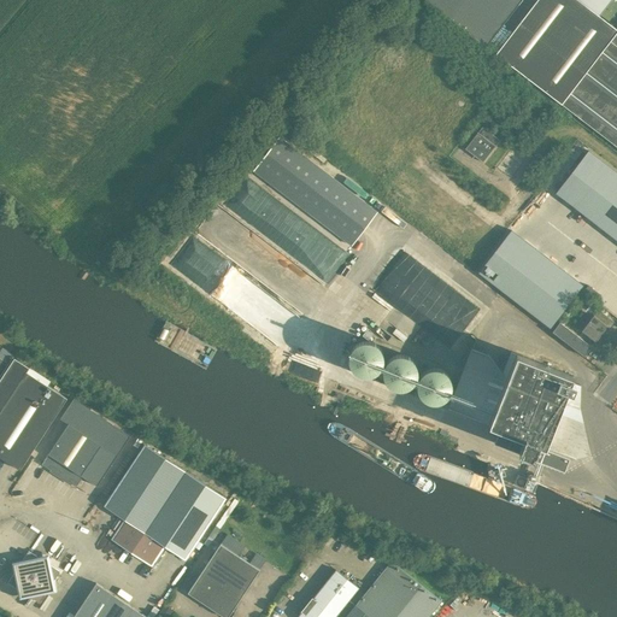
[(616,29),(577,0),(536,0),(495,54),(616,147),(616,29)]
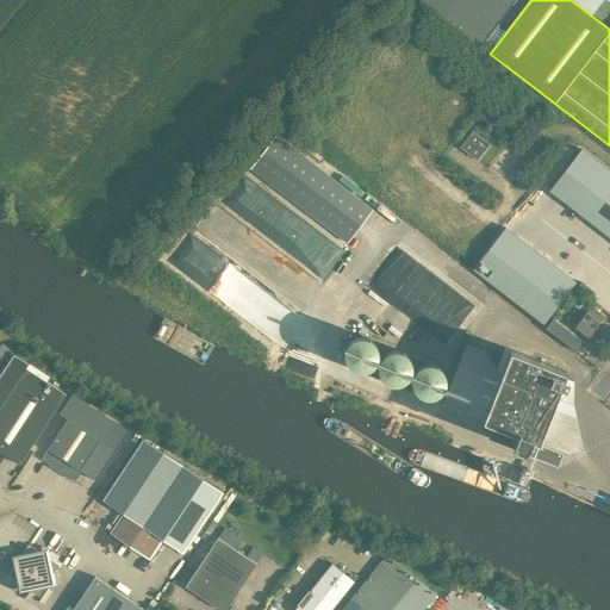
[(609,0),(573,0),(605,24),(609,17),(609,0)]
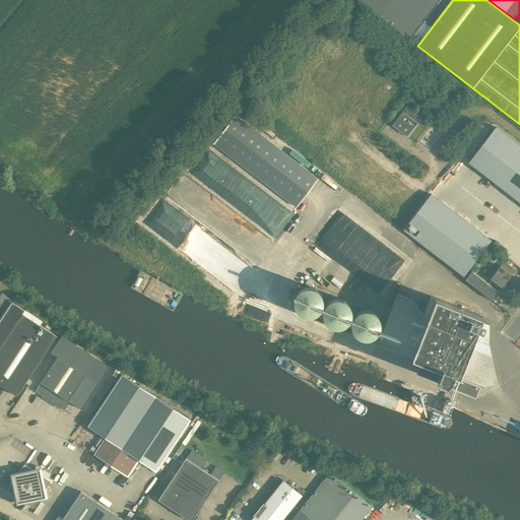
[(400,113),(401,114),(391,127),(406,138),(416,125),(420,119),(405,108),(402,113),(401,112),(400,113)]
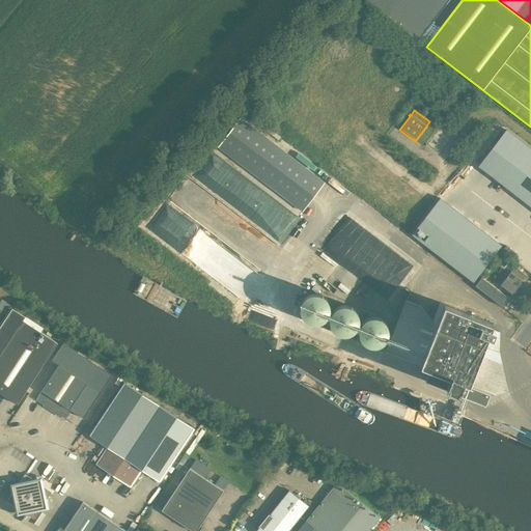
[(219,147),(302,211),(324,182),(241,118),(219,147)]
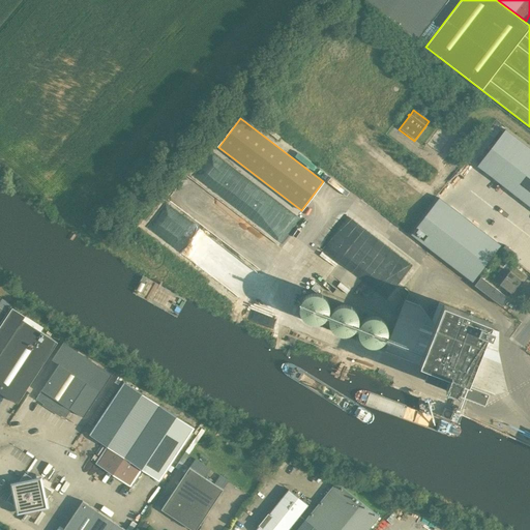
[(489,203),(516,168),(529,179),(529,206),(522,217),(529,224),(529,150),(514,139),(481,182),(474,192),(489,203)]
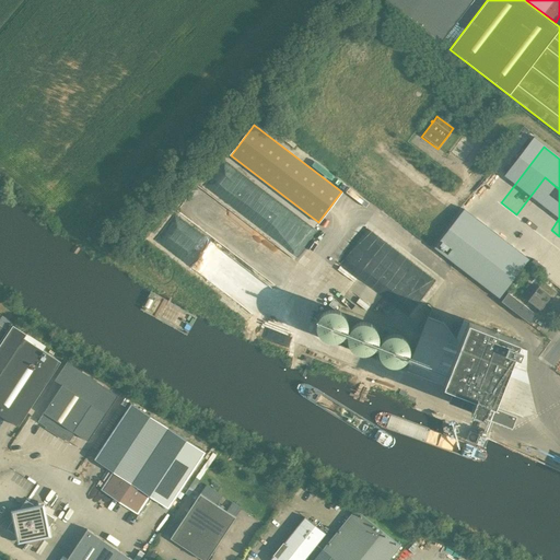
[(218,166),(202,185),(205,187),(231,208),(233,203),(234,205),(238,199),(242,207),(245,209),(241,212),(243,218),(256,228),(258,224),(261,225),(265,221),(268,223),(271,219),(269,213),(272,209),(249,191),(244,199),(238,195),(235,189),(238,191),(232,181),(226,176),(224,171),(218,166)]
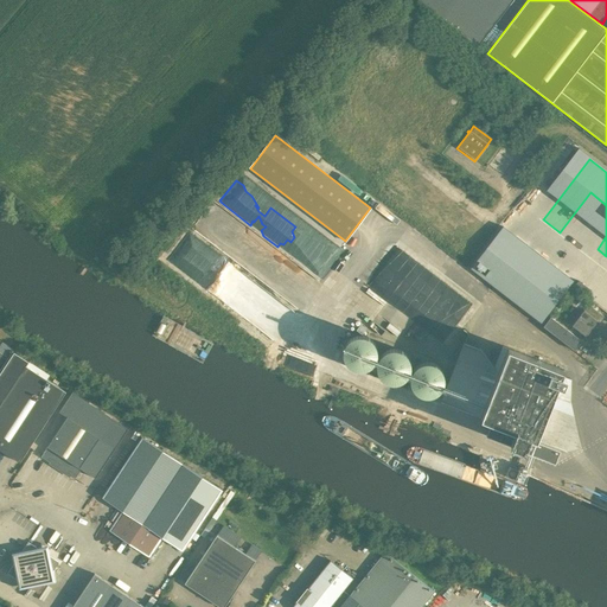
[(517,237),(484,280),(541,323),(570,285),(574,281),(573,280),(517,237)]
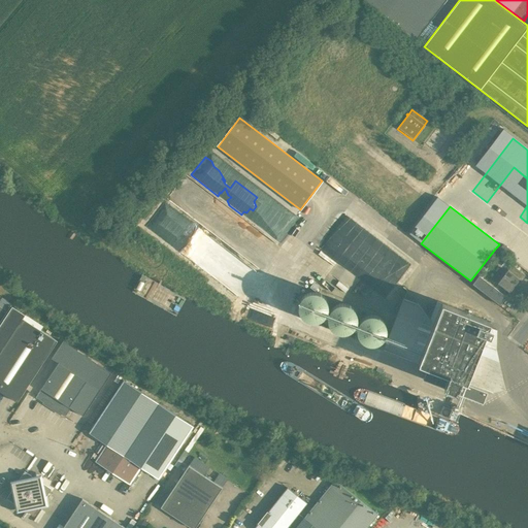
[(237,301),(259,271),(228,249),(227,250),(183,218),(180,220),(177,217),(173,223),(163,215),(151,231),(225,285),(221,290),(237,301)]
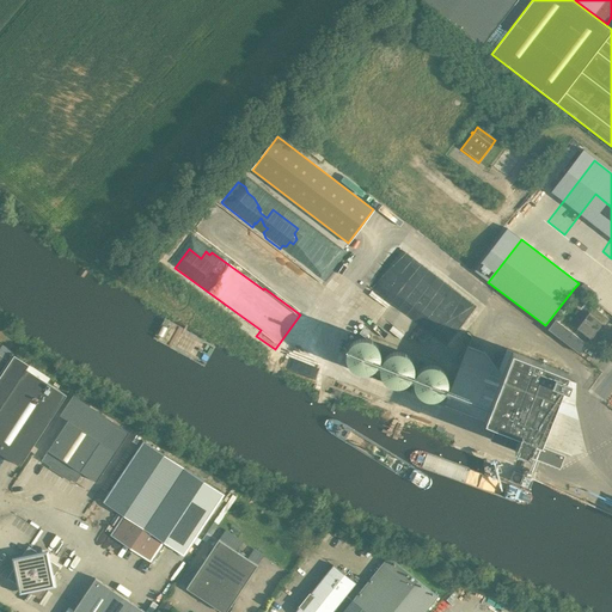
[(469,313),(448,299),(429,323),(436,328),(430,335),(445,344),(469,313)]
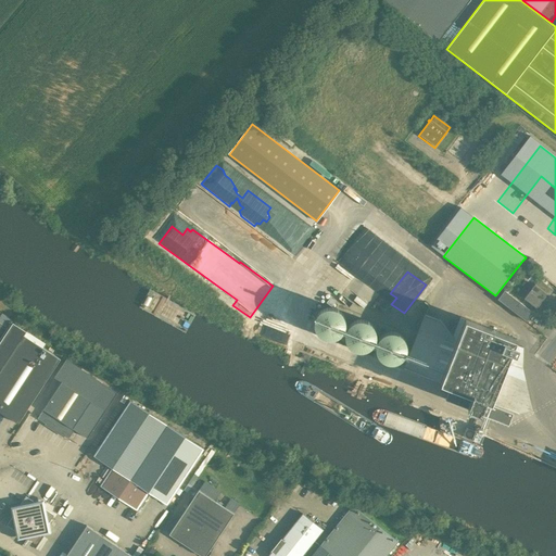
[(546,294),(548,297),(553,290),(539,279),(523,299),(536,308),(546,294)]
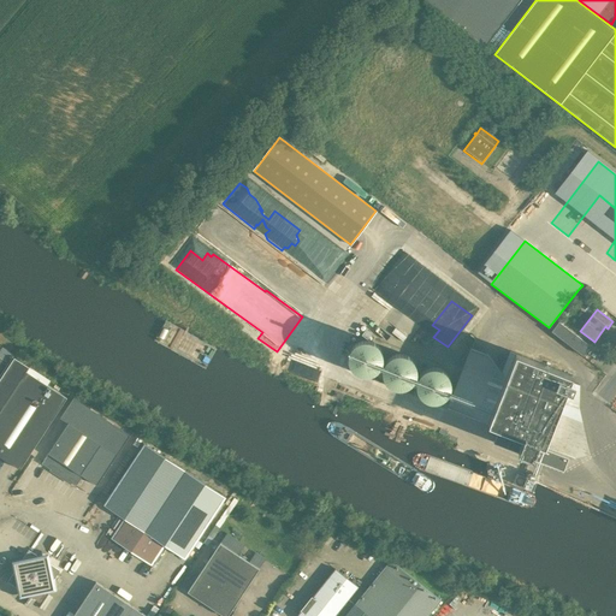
[(558,323),(551,332),(582,356),(590,347),(558,323)]
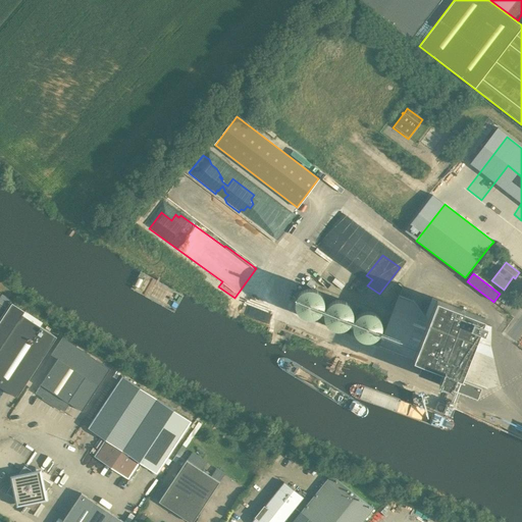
[(295,297),(294,301),(293,306),(295,311),(298,314),(302,317),(306,319),(311,318),(316,316),(319,313),(321,309),(322,305),(322,300),(320,296),(317,292),(312,290),(308,290),(303,290),(299,293),(295,297)]
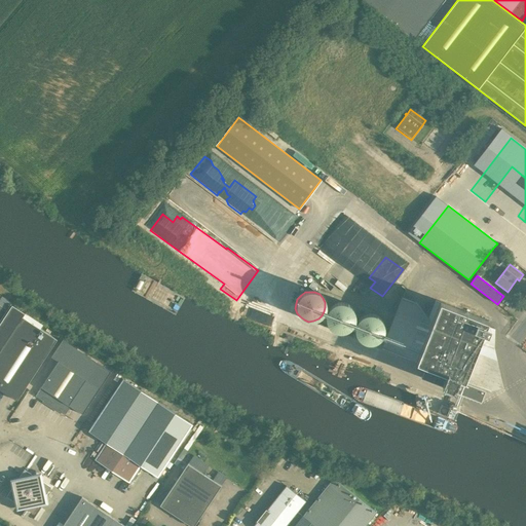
[(484,390),(489,392),(502,389),(494,350),(495,330),(487,328),(490,322),(437,301),(428,320),(416,305),(402,299),(381,349),(425,367),(420,378),(480,402),(484,390)]
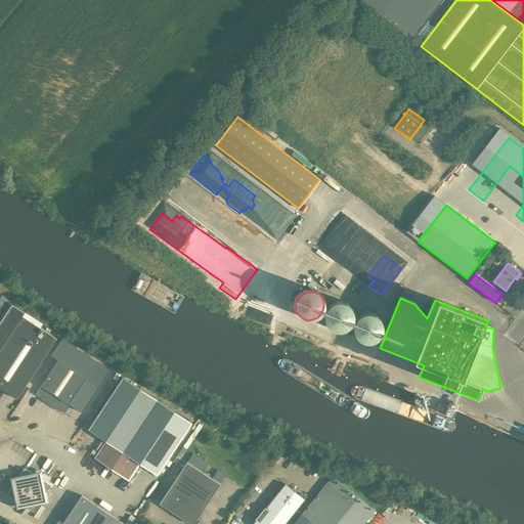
[(326,308),(324,313),(324,318),(325,322),(329,326),(333,330),(338,331),(342,331),(347,329),(350,325),(353,321),(354,316),(353,312),(351,307),(348,304),(344,302),(339,301),(334,302),(330,305),(326,308)]
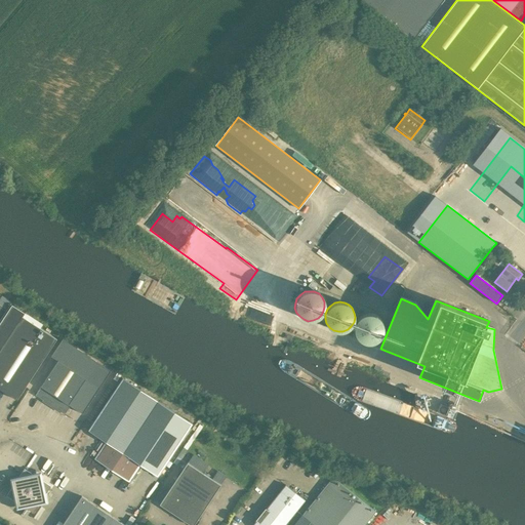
[(0,389),(17,400),(21,395),(56,339),(40,328),(42,324),(12,305),(0,323),(0,389)]
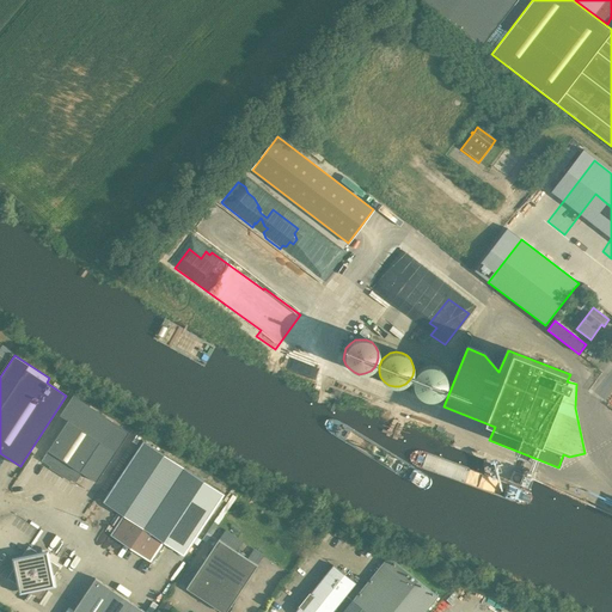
[(415,374),(412,379),(412,385),(414,391),(417,396),(422,399),(428,401),(434,401),(439,398),(444,395),(446,390),(447,384),(446,378),(444,373),(440,369),(435,367),(429,366),(423,367),(418,369),(415,374)]
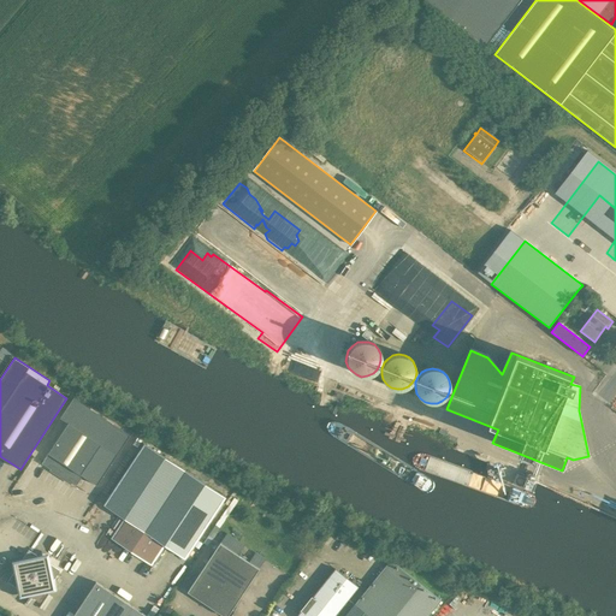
[(69,422),(41,463),(69,481),(75,485),(81,475),(98,486),(130,436),(73,398),(60,418),(69,422)]
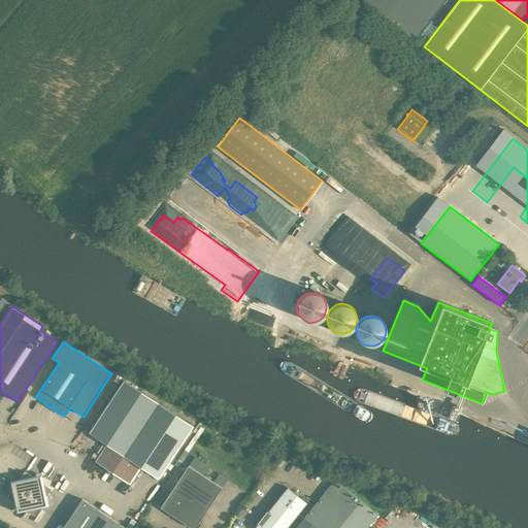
[(43,376),(54,362),(51,360),(40,374),(43,376)]
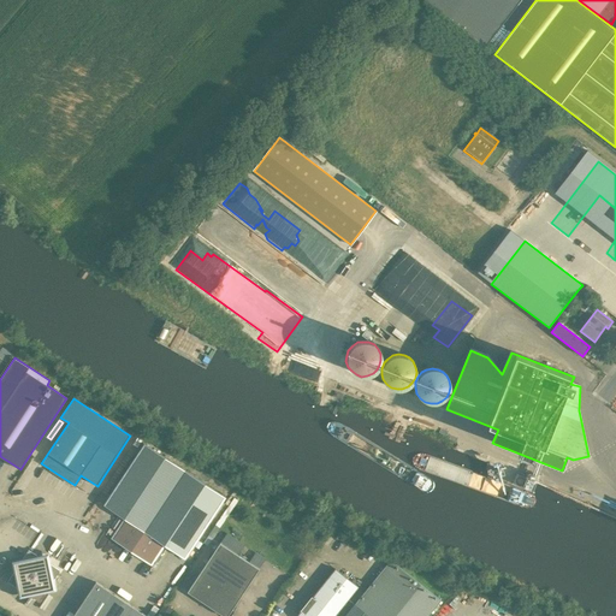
[(165,545),(185,558),(207,526),(225,497),(143,444),(104,504),(124,519),(111,538),(152,566),(165,545)]
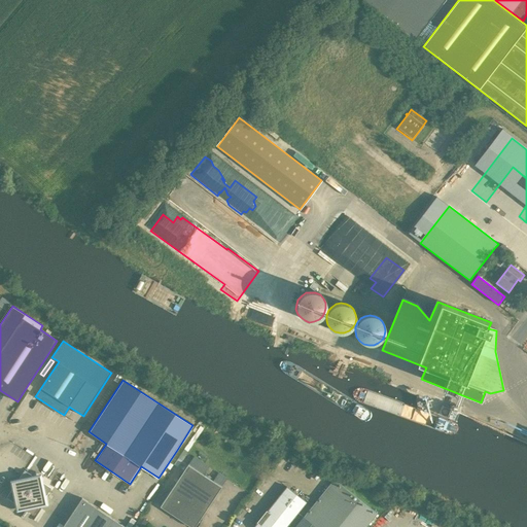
[(202,516),(221,487),(188,464),(160,506),(190,526),(195,526),(200,520),(202,520),(202,516)]
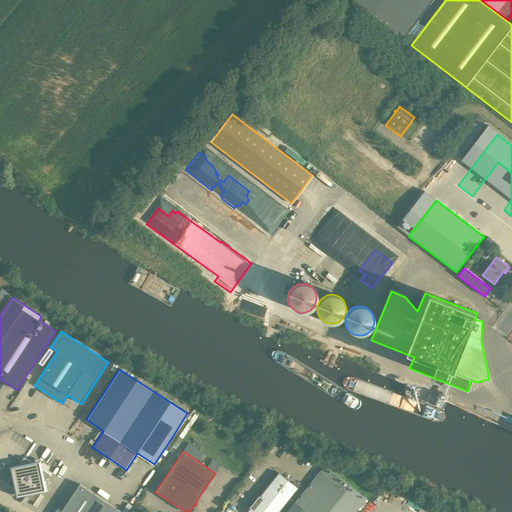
[(40,460),(31,462),(23,457),(18,466),(11,467),(12,474),(6,483),(14,488),(16,497),(25,495),(32,500),(37,493),(46,491),(44,482),(49,474),(42,469),(40,460)]
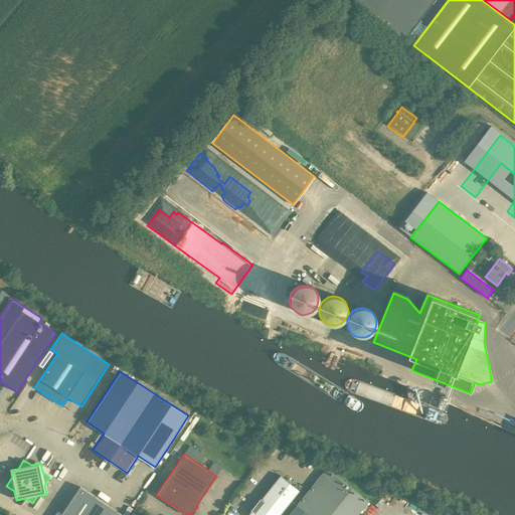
[(357,514),(368,502),(326,468),(297,505),(288,514),(357,514)]
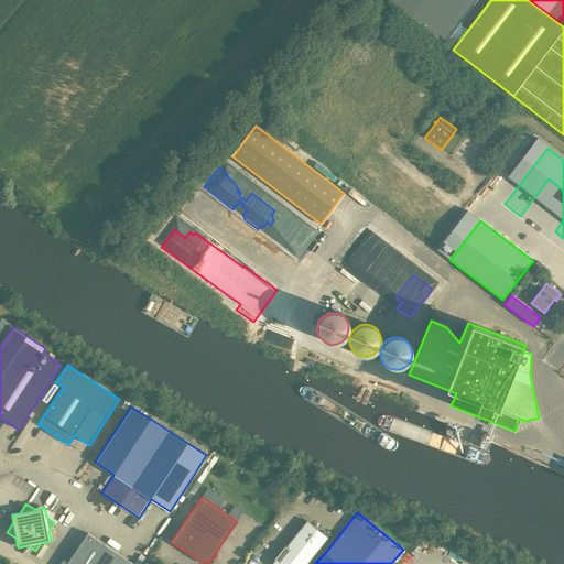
[(271,563),(306,563),(327,538),(306,521),(271,563)]
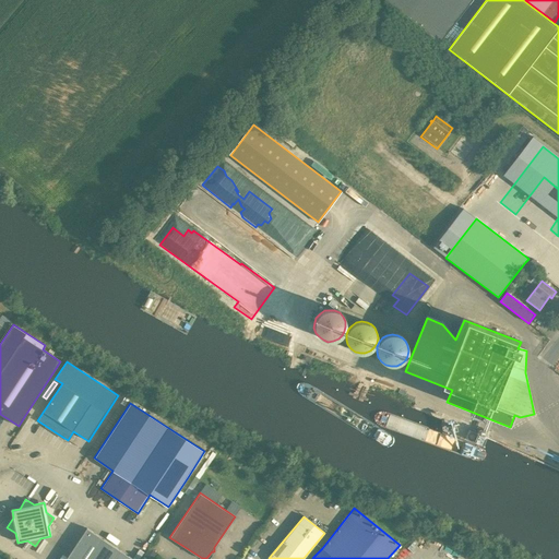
[(132,558),(87,528),(66,558),(132,558)]
